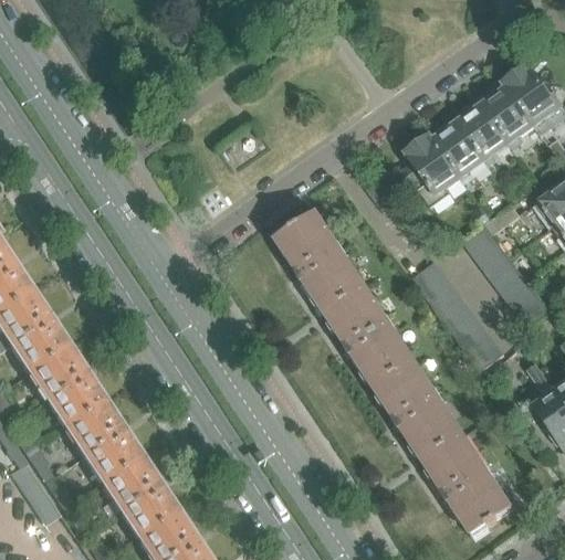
[(531,70),(530,70),(525,65),(501,83),(533,127),(536,131),(537,130),(541,135),(564,117),(564,113),(545,85),(543,87),(531,70)]
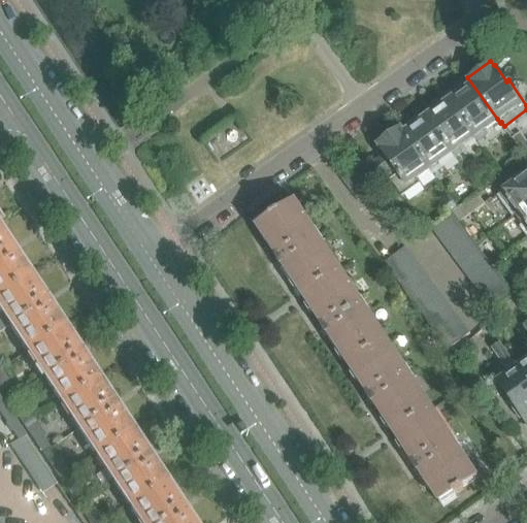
[(485,127),(497,119),(467,77),(445,94),(473,135),(482,146),(486,143),(482,136),(488,131),(485,127)]
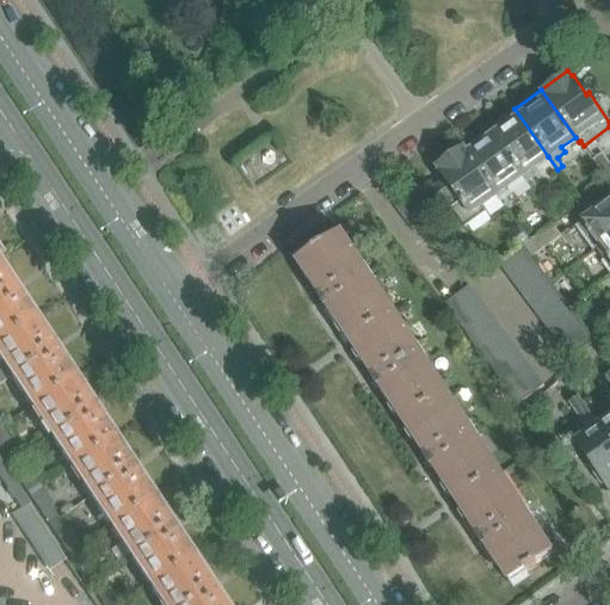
[(535,166),(548,156),(515,109),(488,128),(522,174),(531,187),(536,185),(531,177),(540,171),(535,166)]
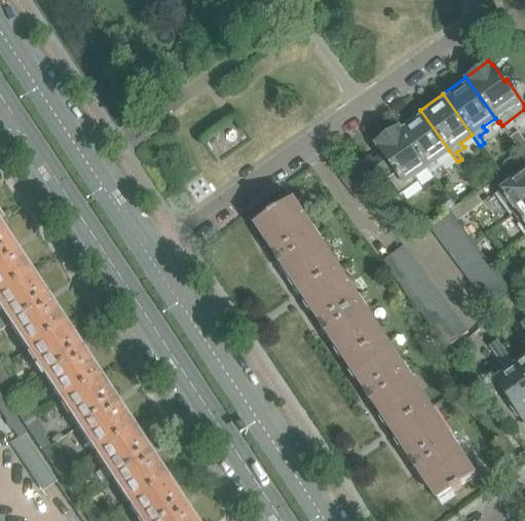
[(410,96),(403,101),(412,113),(419,108),(410,96)]
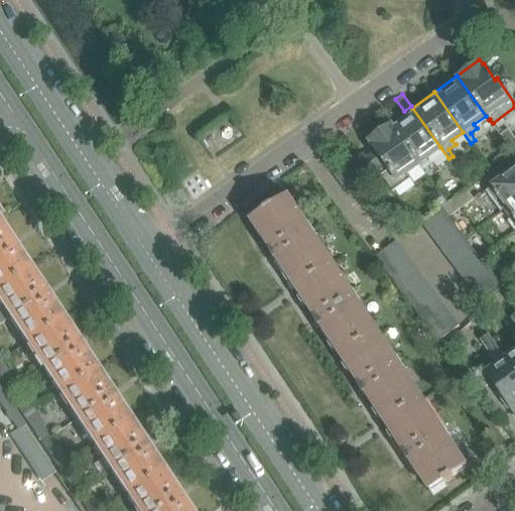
[(429,155),(440,147),(412,108),(390,124),(418,163),(426,174),(431,171),(426,165),(432,160),(429,155)]
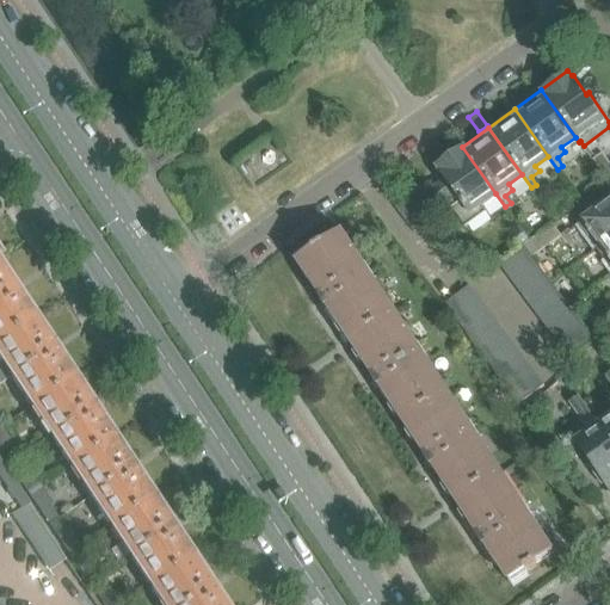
[(484,203),(495,193),(462,147),(436,165),(439,170),(438,171),(443,178),(433,185),(444,198),(453,191),(458,199),(451,204),(464,223),(487,208),(484,203)]
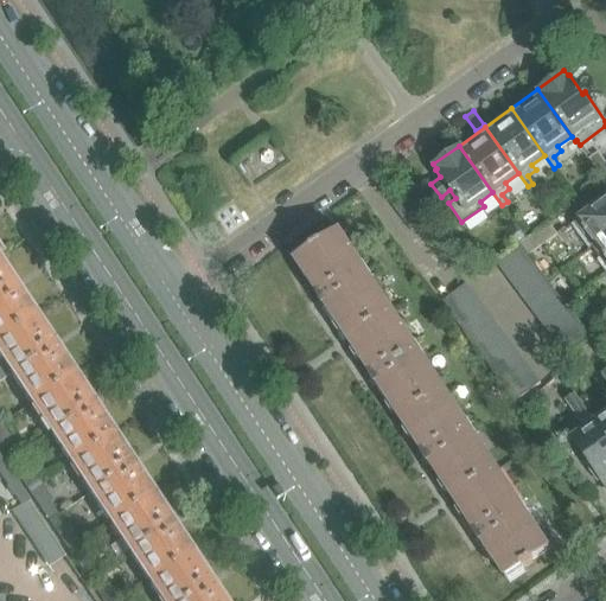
[(603,173),(605,171),(605,159),(598,147),(588,154),(603,173)]
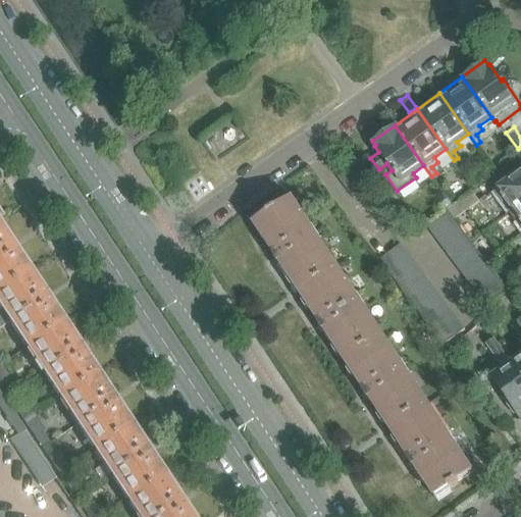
[(520,167),(490,191),(498,201),(503,197),(511,207),(520,199),(520,167)]
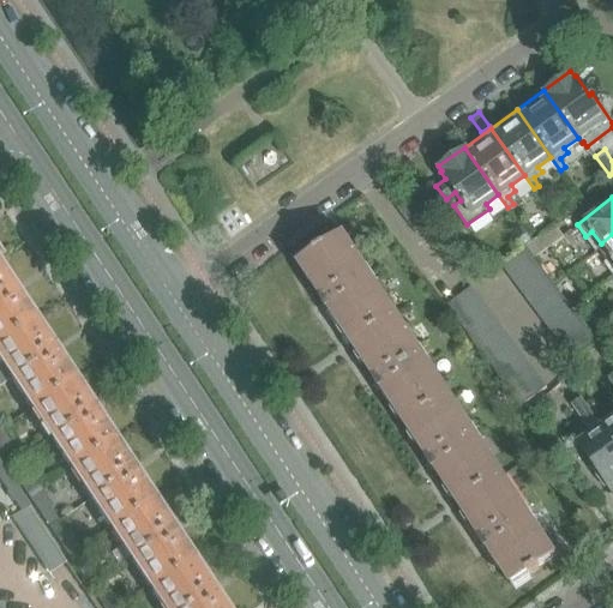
[(395,311),(355,252),(362,247),(346,221),(338,226),(342,232),(298,262),(349,341),(395,311)]
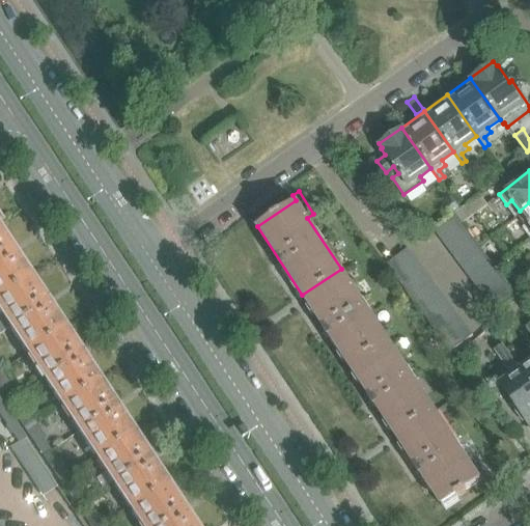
[(487,200),(481,192),(480,191),(461,205),(454,211),(462,220),(487,200)]
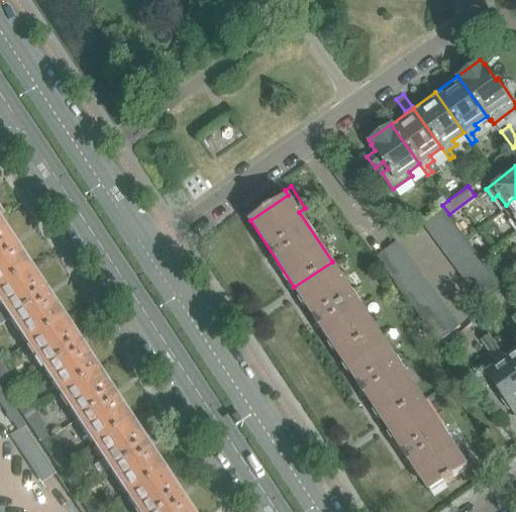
[(442,205),(448,200),(443,193),(437,198),(438,199),(436,201),(439,205),(441,203),(442,205)]
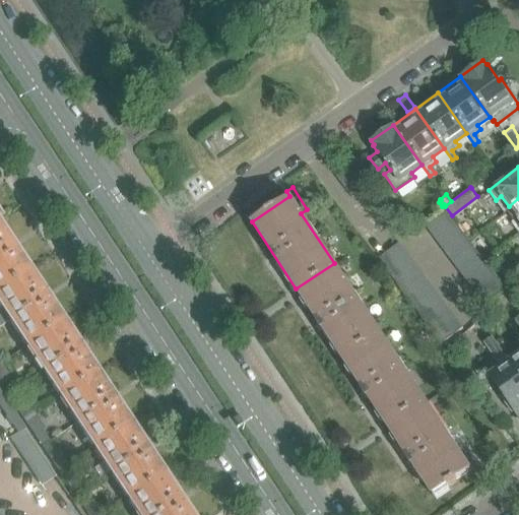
[(518,198),(509,206),(516,215),(511,219),(518,230),(518,229),(518,198)]
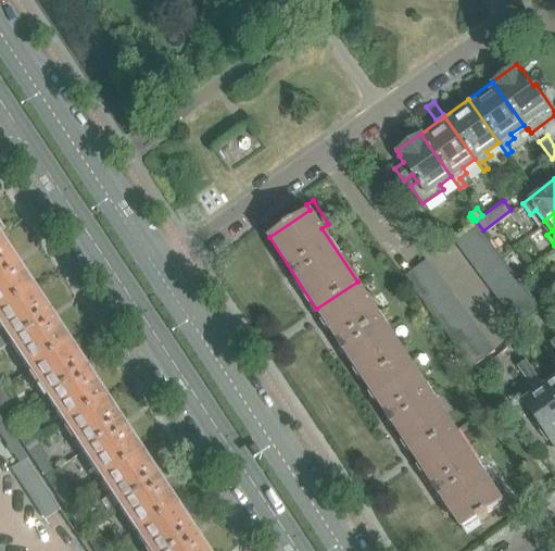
[(483,230),(476,221),(475,218),(472,221),(453,236),(453,237),(454,236),(462,246),(483,230)]
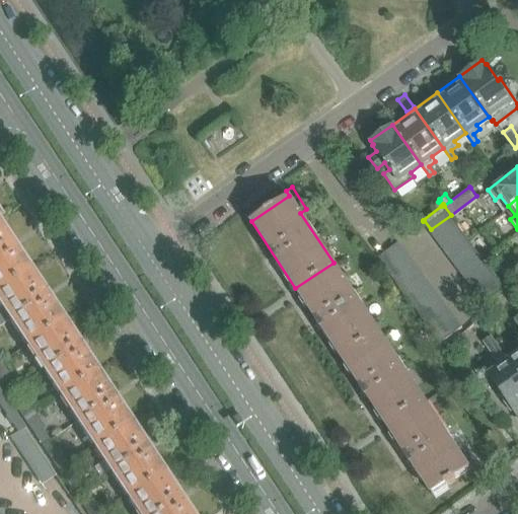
[(439,239),(459,225),(451,215),(431,229),(439,239)]
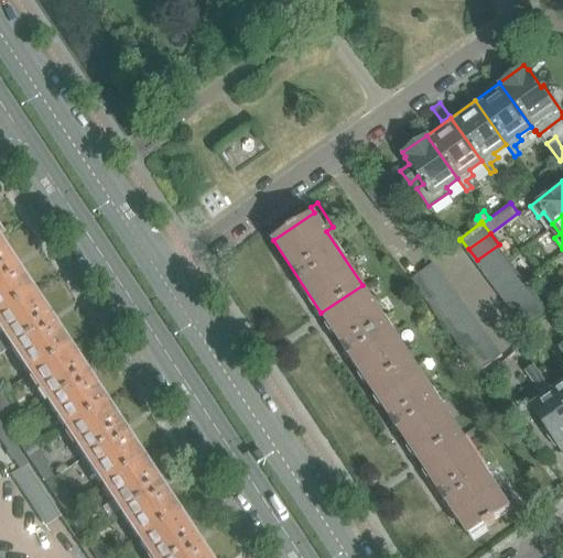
[(0,309),(30,291),(0,244),(0,309)]
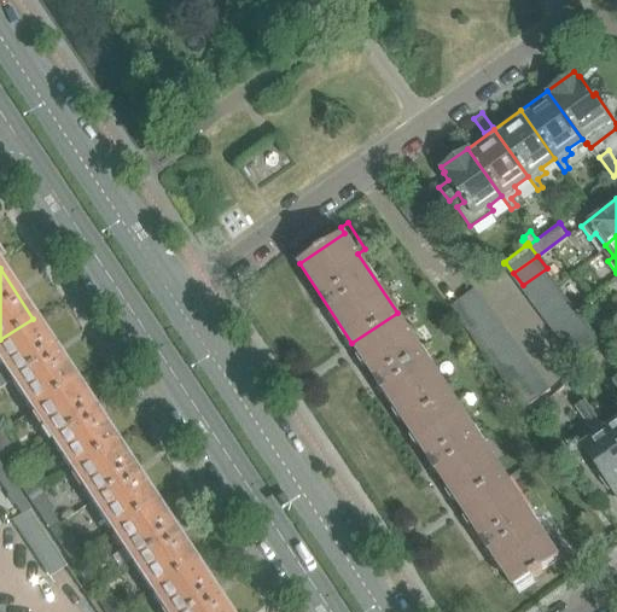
[(530,297),(556,279),(547,268),(523,285),(530,297)]
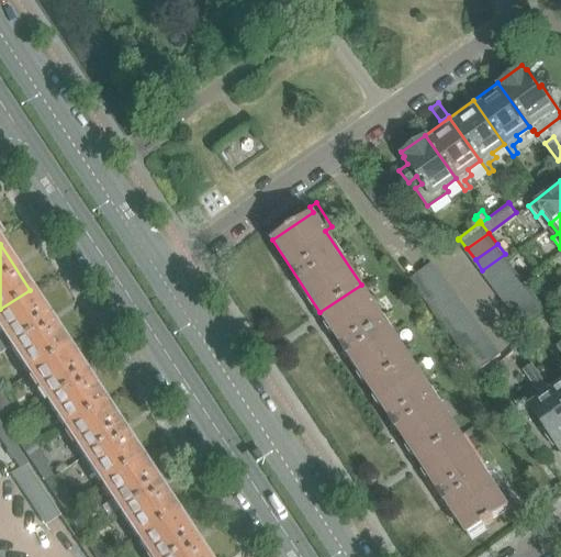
[(512,264),(506,256),(505,254),(482,270),(490,280),(512,264)]
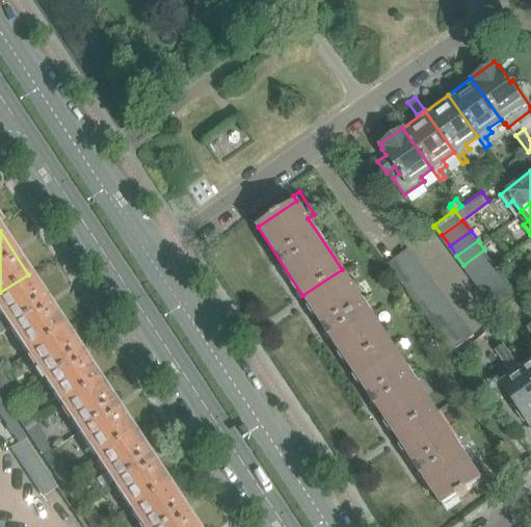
[(394,271),(414,257),(406,246),(387,262),(394,271)]
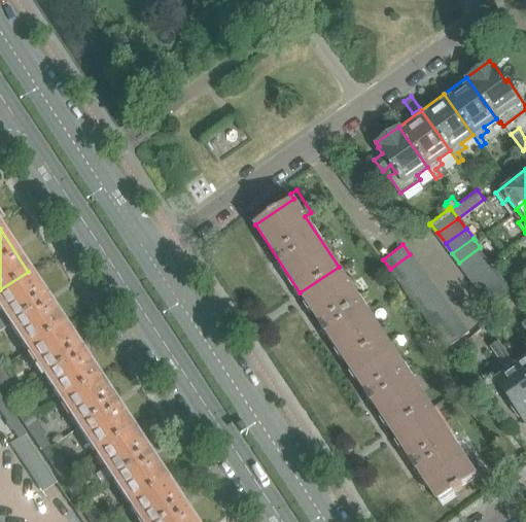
[(487,257),(483,251),(480,247),(459,263),(466,272),(487,257)]
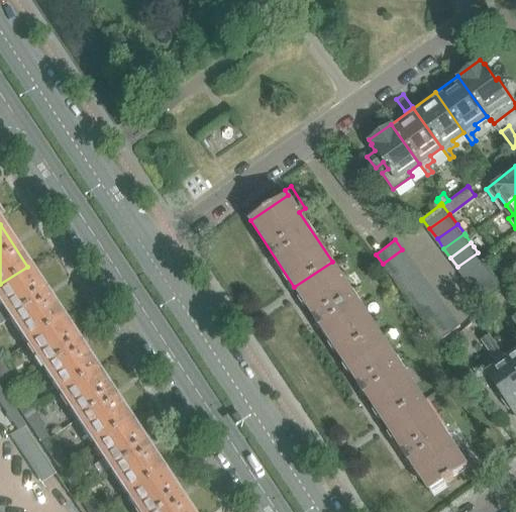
[(390,273),(409,259),(402,249),(383,264),(390,273)]
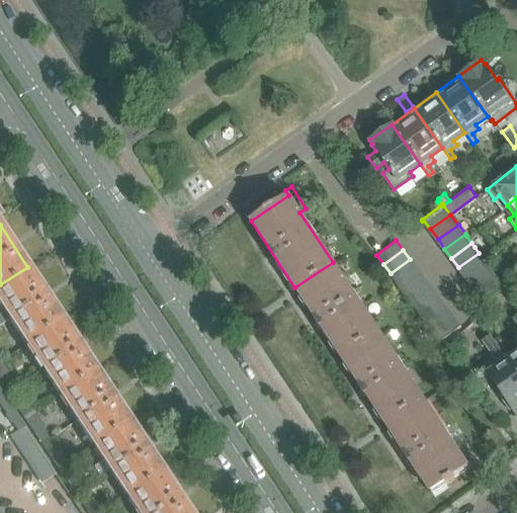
[(487,263),(482,256),(479,253),(458,267),(466,278),(487,263)]
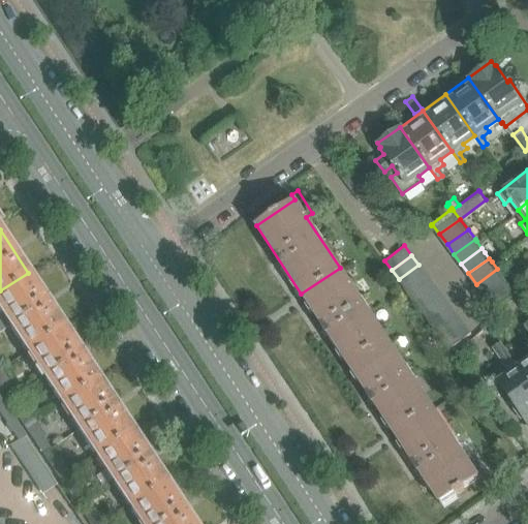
[(405,288),(425,273),(418,265),(399,279),(405,288)]
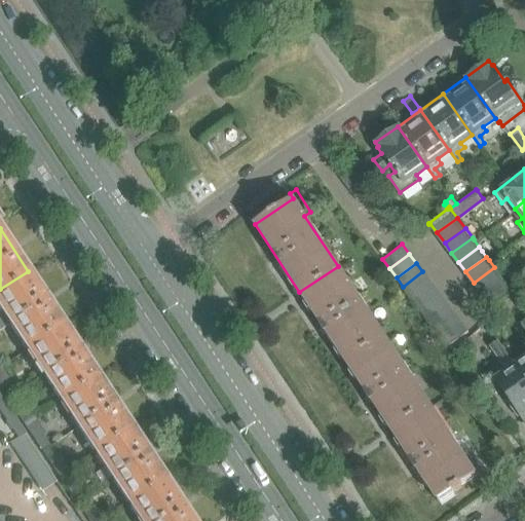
[(383,335),(338,266),(299,292),(345,361),(383,335)]
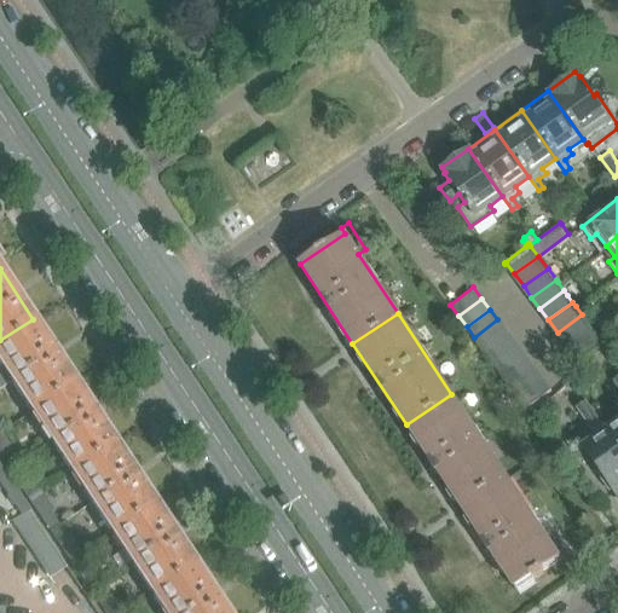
[(565,343),(590,327),(582,314),(558,333),(565,343)]
